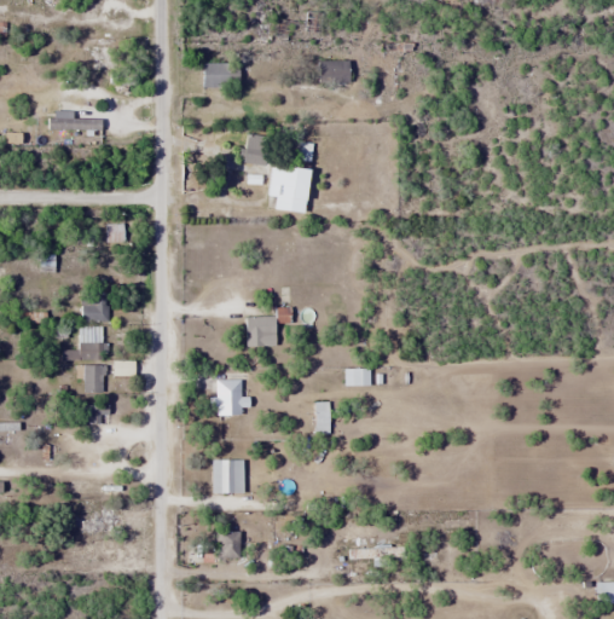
[(318,84),(351,84),(351,62),(318,62),(318,84)]
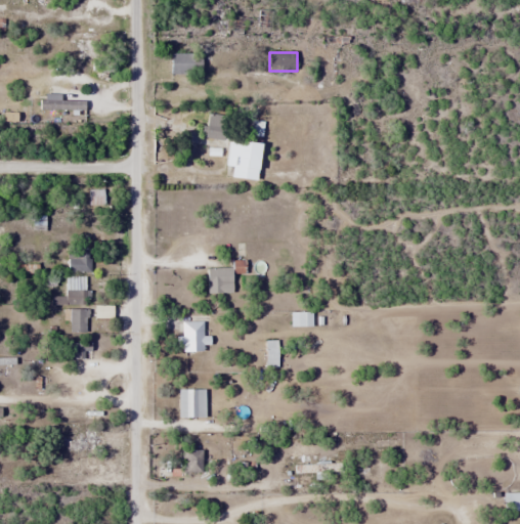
[(204,75),(204,53),(174,53),(174,75),(204,75)]
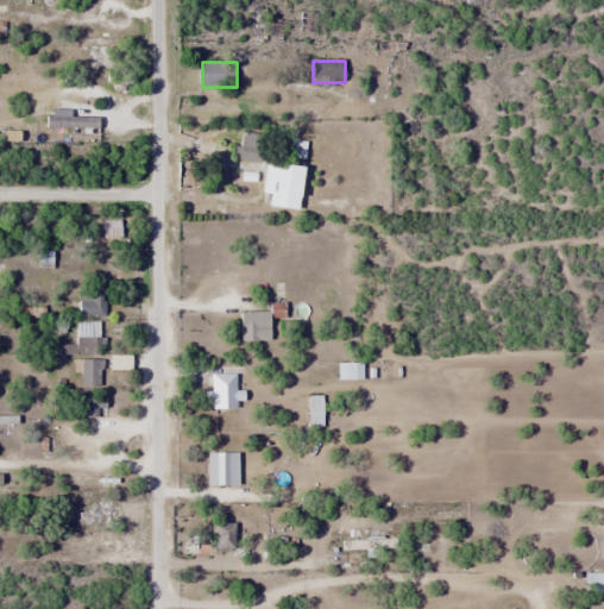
[(266,132),(243,131),(241,159),(265,161),(266,132)]
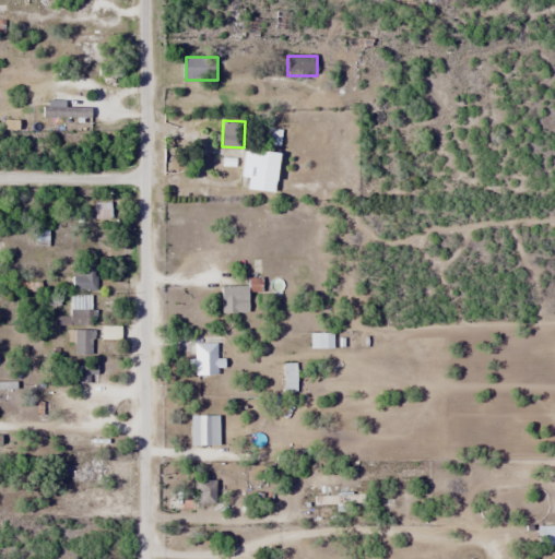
[(245,177),(257,178),(257,188),(267,189),(268,180),(281,181),(282,152),(246,150),(245,177)]
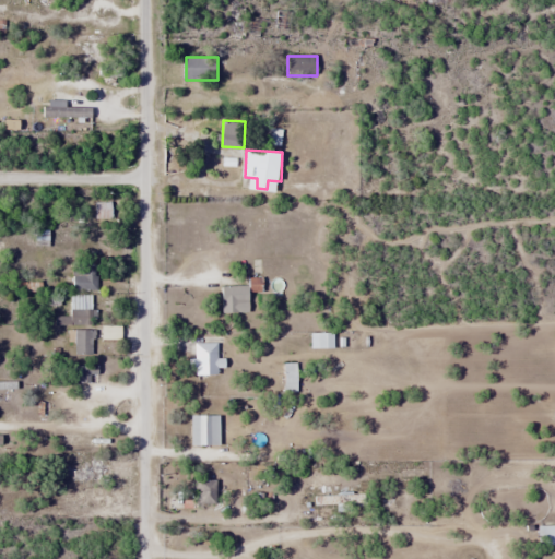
[(114,217),(113,200),(96,201),(97,218),(114,217)]
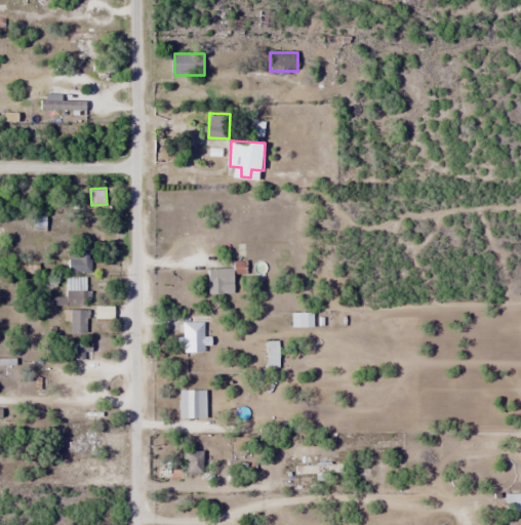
[(94,249),(71,249),(71,273),(94,273),(94,249)]
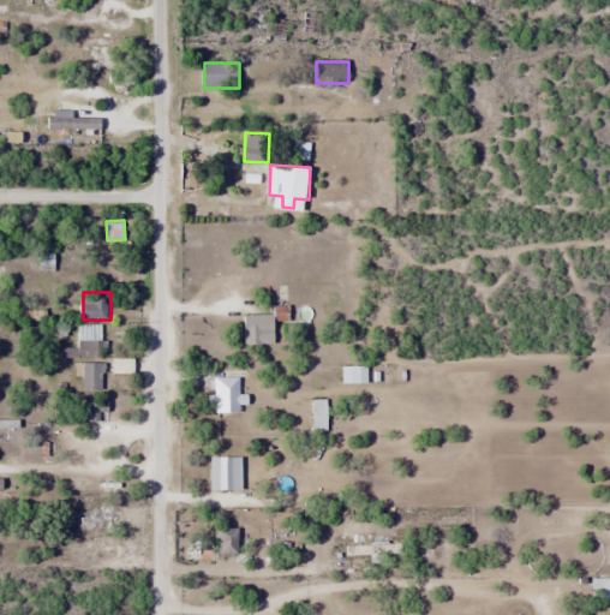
[(275,315),(246,315),(246,345),(275,345),(275,315)]
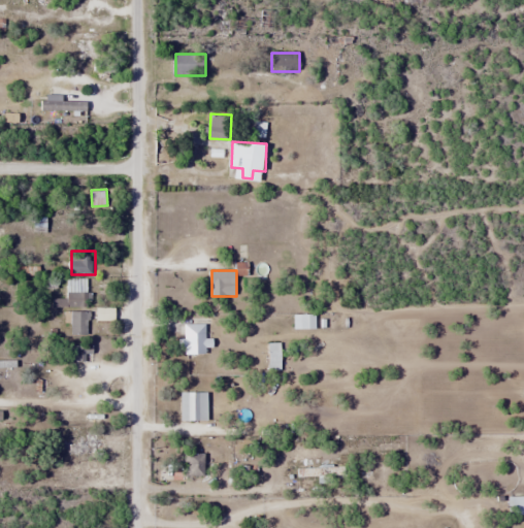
[(69,305),(92,305),(92,278),(69,278),(69,305)]
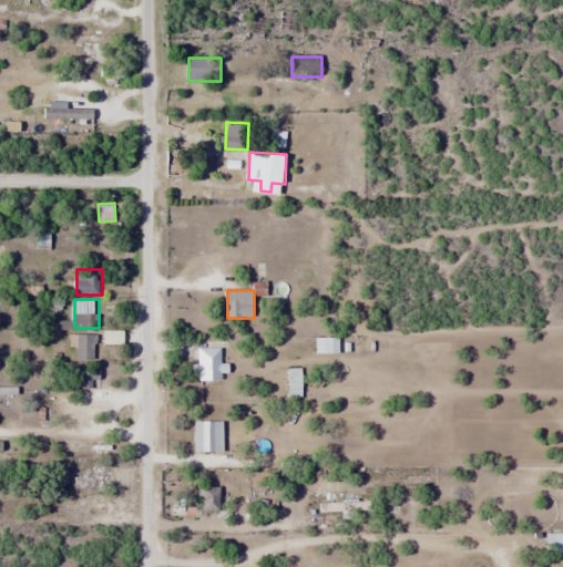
[(123,331),(105,331),(105,343),(123,343),(123,331)]
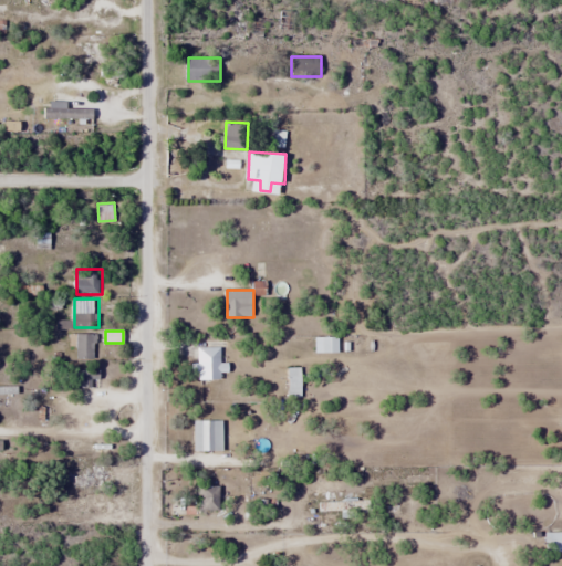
[(97,334),(75,334),(75,359),(97,359),(97,334)]
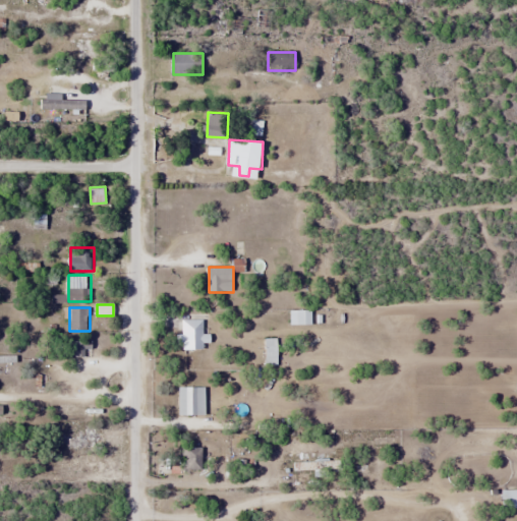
[(183,348),(205,348),(205,320),(183,320),(183,348)]
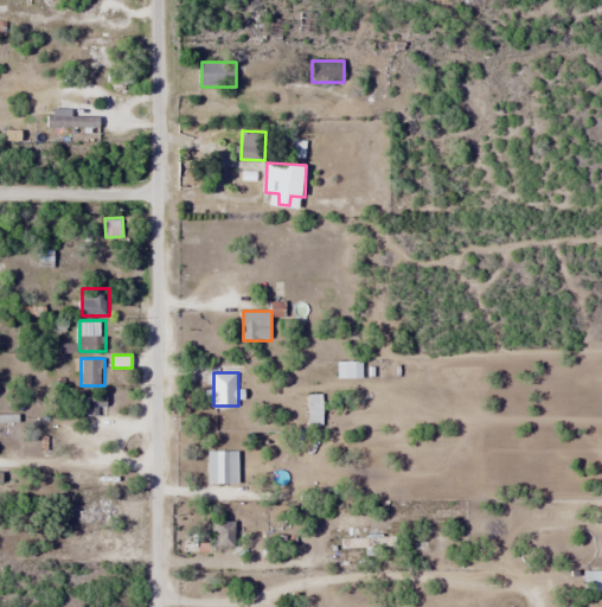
[(311,394),(311,425),(325,425),(325,394),(311,394)]
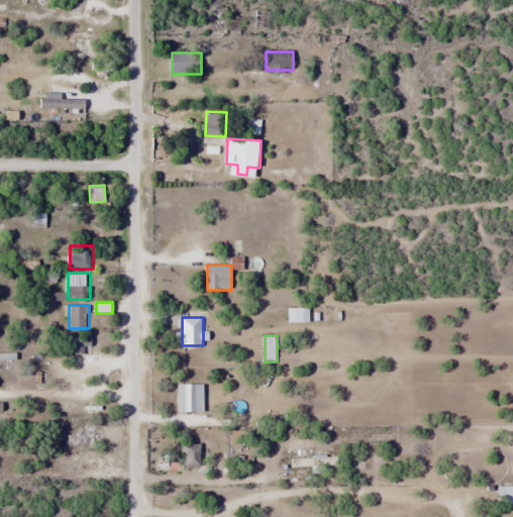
[(87,345),(93,345),(93,337),(66,337),(66,354),(87,354),(87,345)]
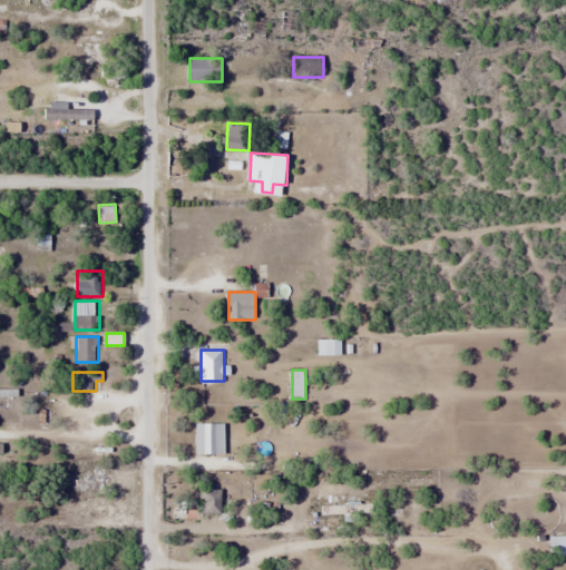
[(225,434),(225,423),(203,423),(203,453),(218,453),(218,434),(225,434)]
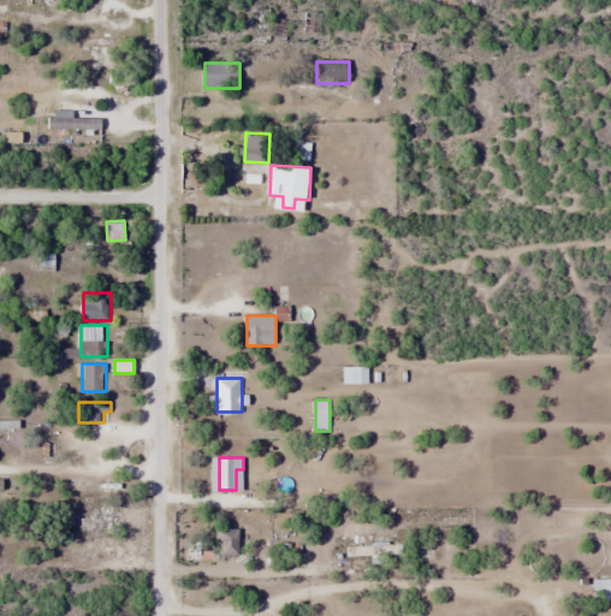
[(190,561),(217,561),(217,555),(239,555),(239,528),(190,528),(190,561)]
